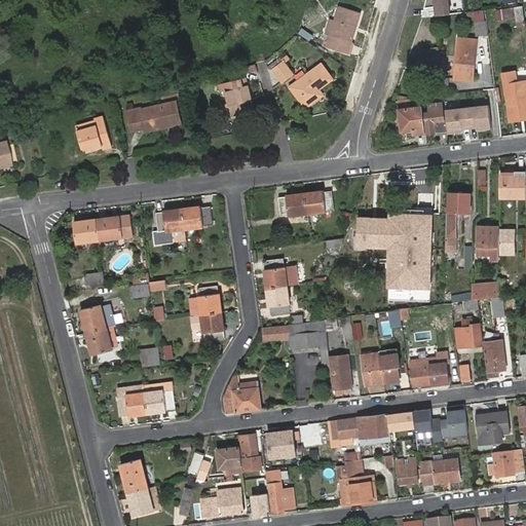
[(433,0),(436,16),(451,14),(448,0),(433,0)]
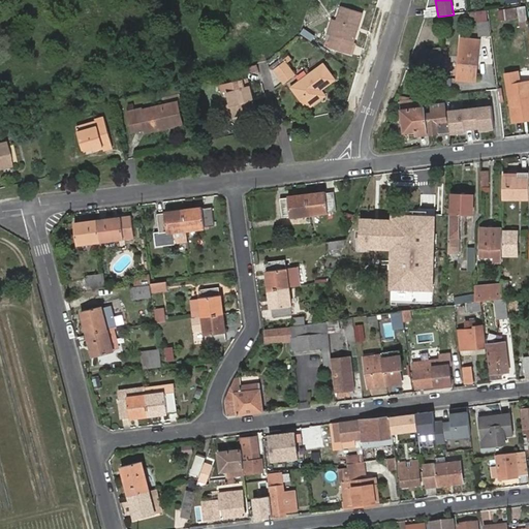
[(339,19),(334,33),(331,43),(351,51),(354,41),(365,11),(343,4),(339,19)]
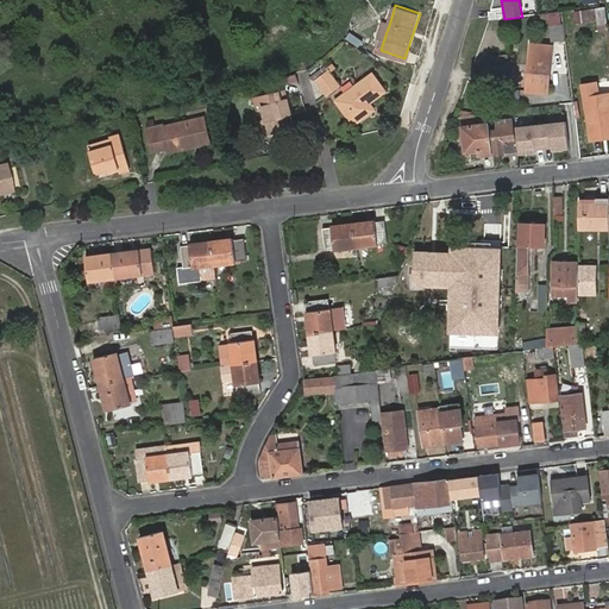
[(378,37),(384,38),(390,22),(384,19),(378,37)]
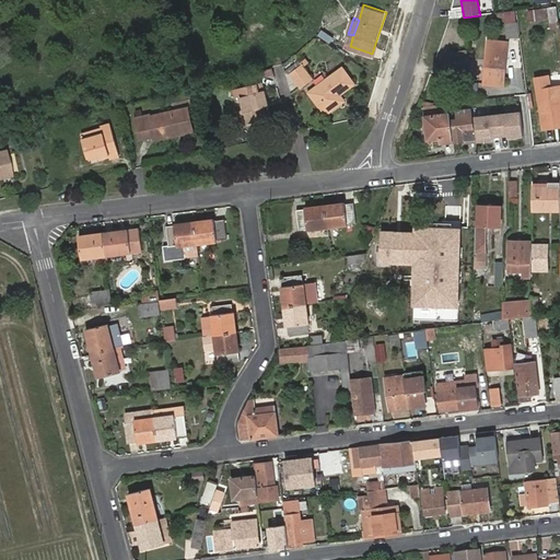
[(520,20),(509,21),(511,37),(521,36),(520,20)]
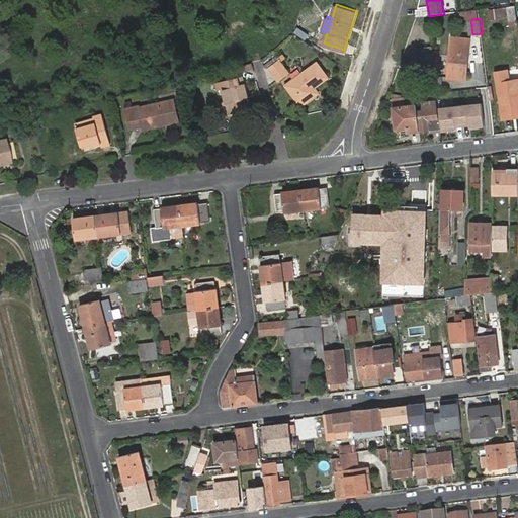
[(467,80),(472,38),(454,36),(449,77),(467,80)]
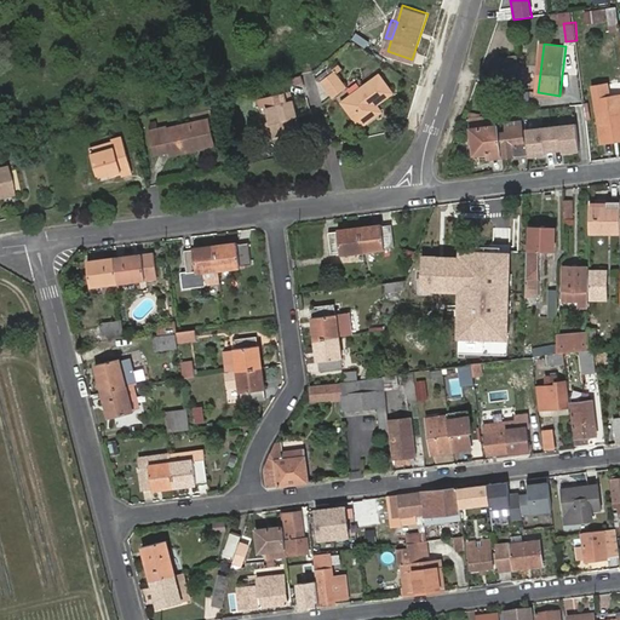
[(316,79),(317,80),(323,81),(338,70),(334,65),(316,79)]
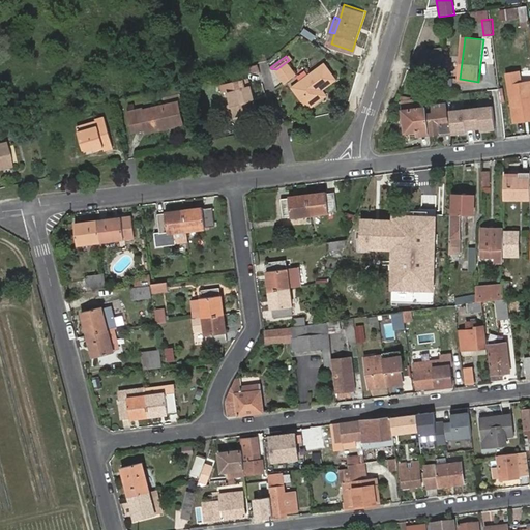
[(289,60),(276,69),(285,81),(297,71),(289,60)]
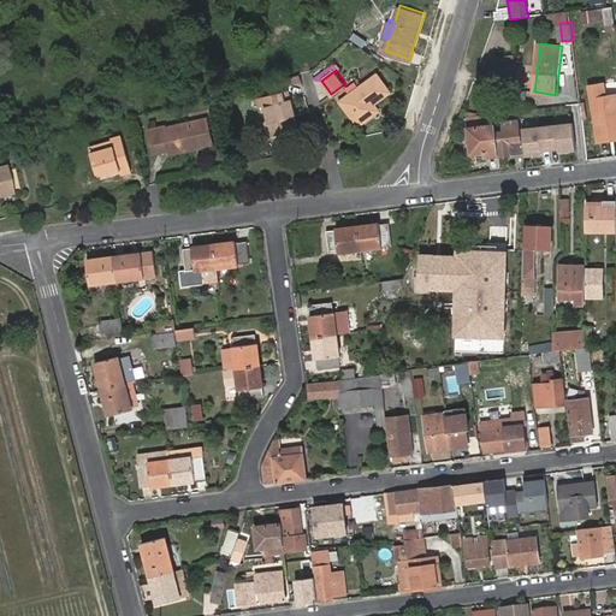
[(372,105),(375,102),(391,90),(378,72),(342,100),(360,125),(377,112),(372,105)]
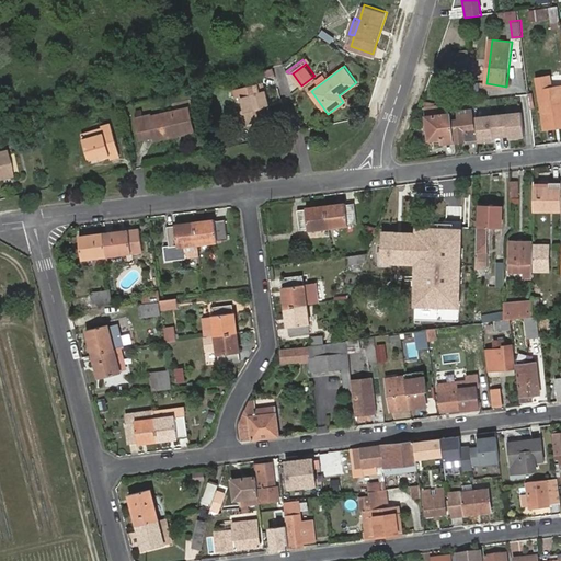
[(274,68),(263,70),(264,78),(275,75),(274,68)]
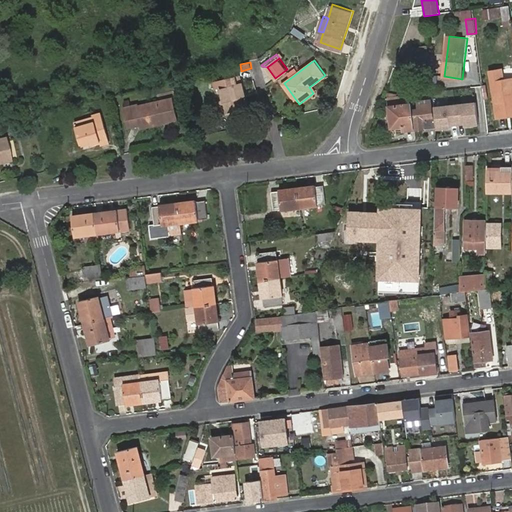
[(511,79),(508,80),(507,69),(492,70),(493,84),(497,110),(511,108),(511,79)]
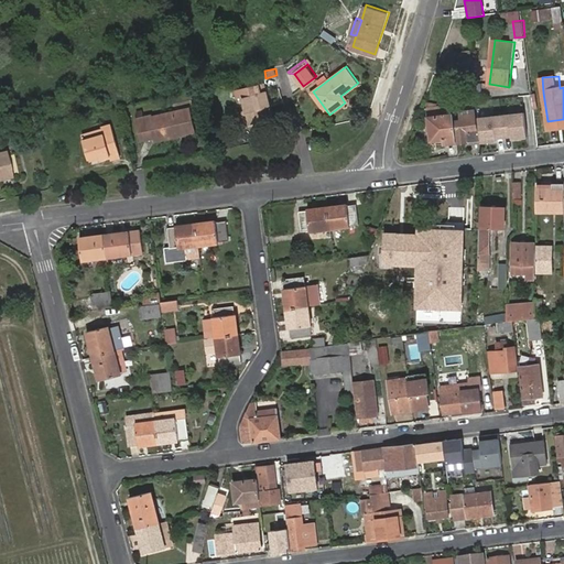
[(261,79),(247,82),(249,91),(263,87),(261,79)]
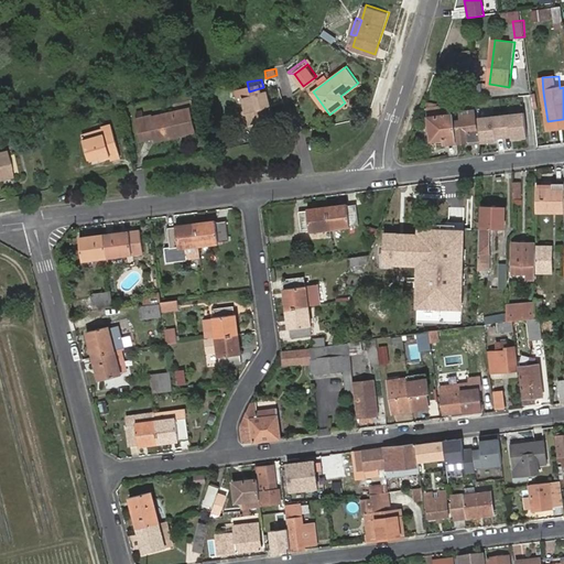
[(243,95),(247,109),(250,121),(269,117),(266,105),(264,100),(270,99),(267,87),(263,87),(249,91),(247,82),(235,85),(237,96),(243,95)]
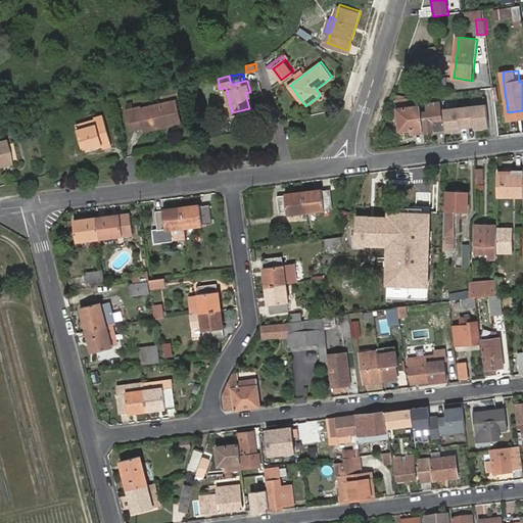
[(167,122),(181,117),(177,98),(142,107),(141,106),(128,109),(133,129),(145,126),(146,129),(167,125),(167,122)]
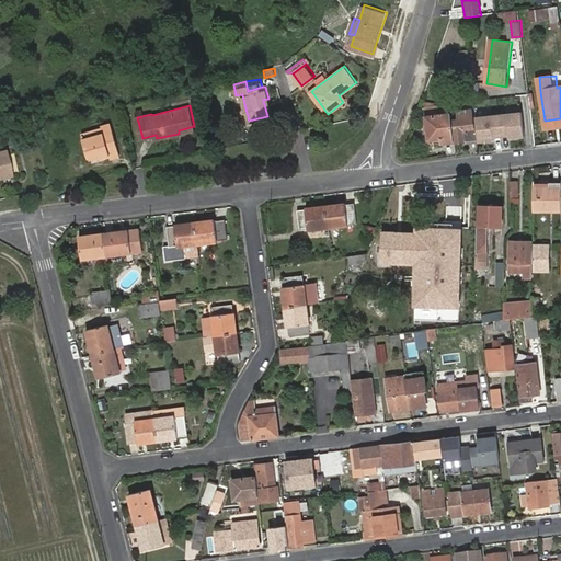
[(249,121),(245,109),(240,110),(243,122),(249,121)]
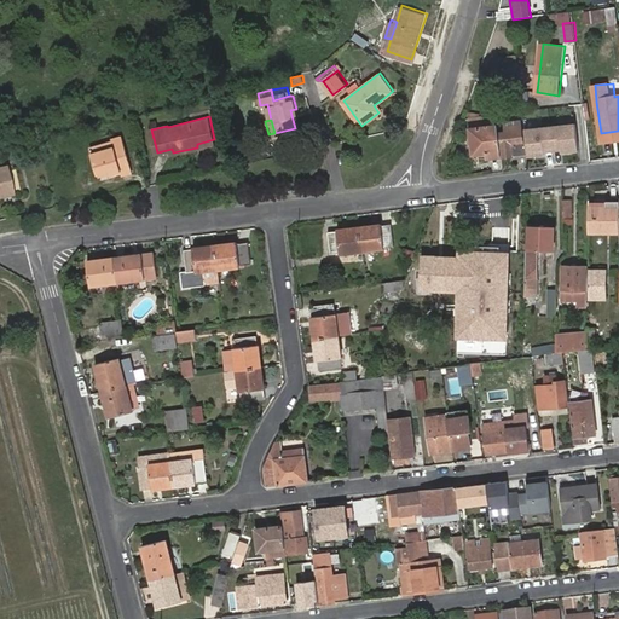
[(473,154),(479,152),(501,150),(499,131),(498,123),(470,127),(473,154)]
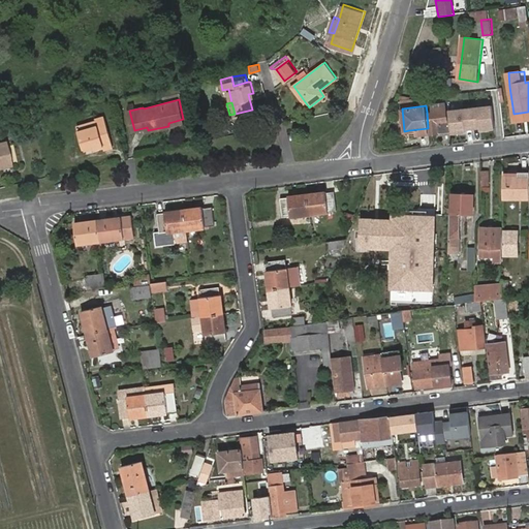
[(428,128),(429,133),(449,131),(449,122),(447,122),(445,105),(433,107),(433,111),(427,112),(428,128)]
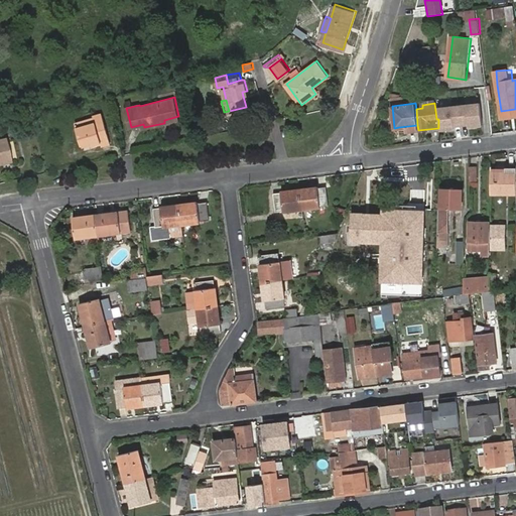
[(480,104),(436,108),(438,119),(438,128),(439,132),(482,127),(480,104)]
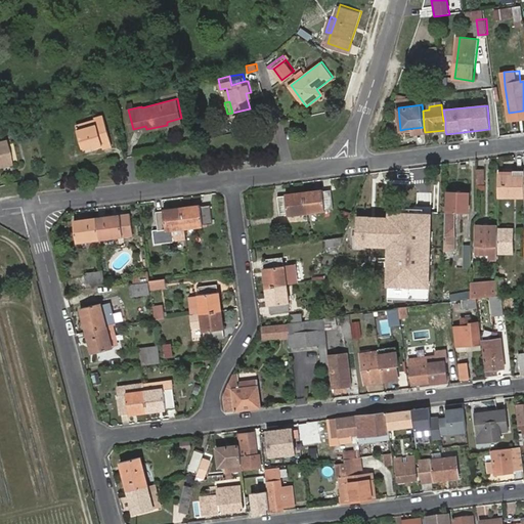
[(510,119),(523,117),(523,111),(509,113),(510,119)]
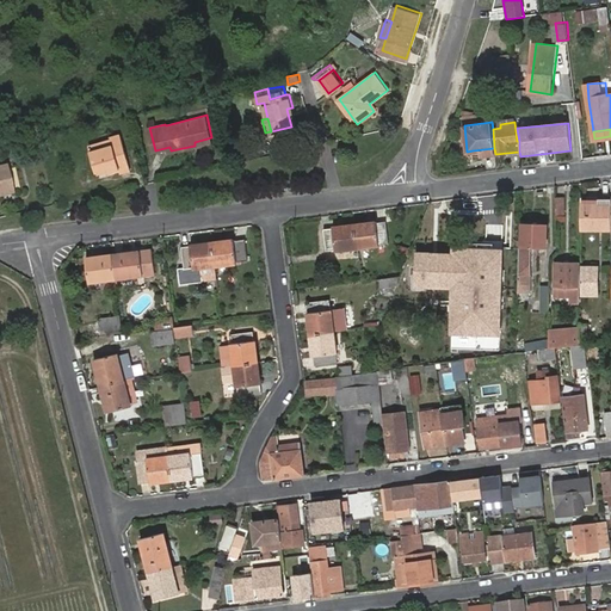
[(109,167),(110,171),(119,168),(121,172),(133,168),(122,134),(111,137),(111,140),(90,146),(97,171),(109,167)]
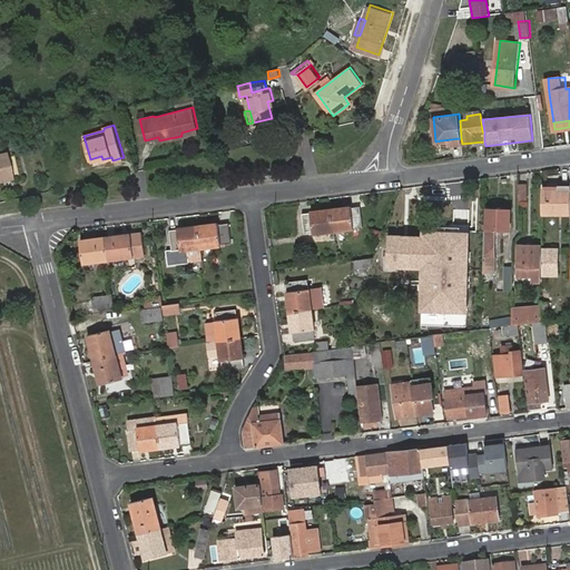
[(0,179),(0,182),(16,178),(9,153),(0,155),(0,179)]
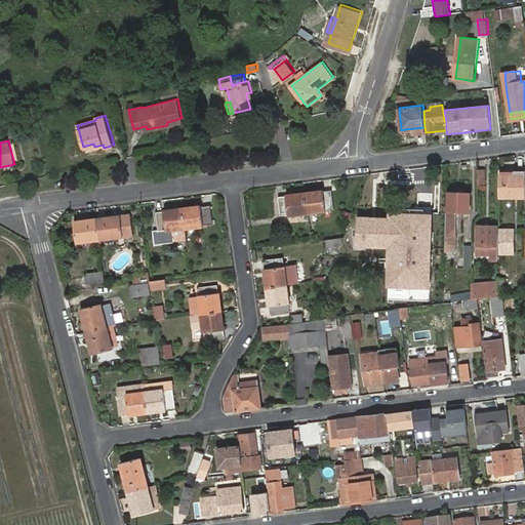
[(514,176),(499,176),(499,197),(524,197),(524,172),(514,172),(514,176)]
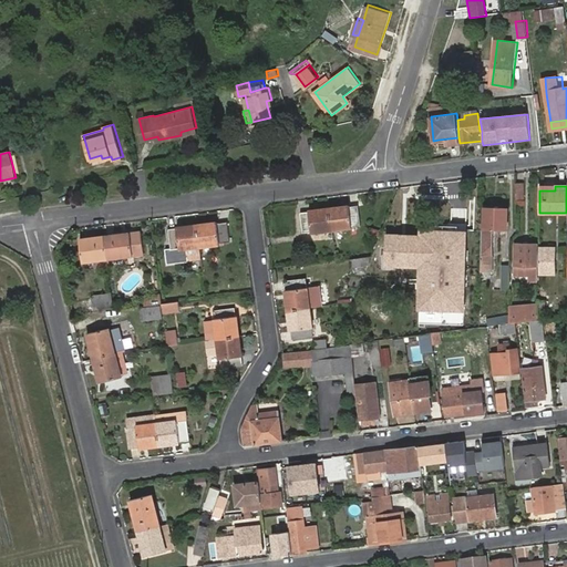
[(350,207),(329,210),(332,230),(361,227),(359,208),(350,209),(350,207)]
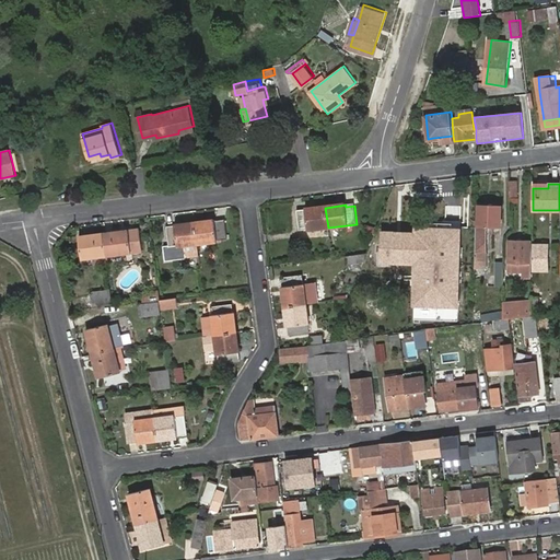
[(478,226),(476,225),(474,269),(485,269),(486,226),(501,228),(502,208),(479,207),(478,226)]
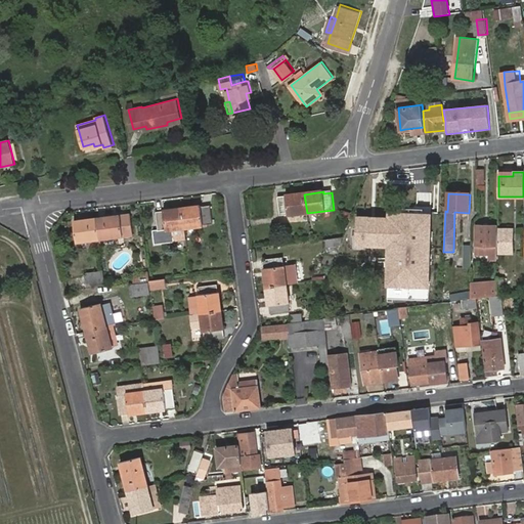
[(307,213),(304,194),(287,197),(286,199),(277,199),(280,217),(307,213)]
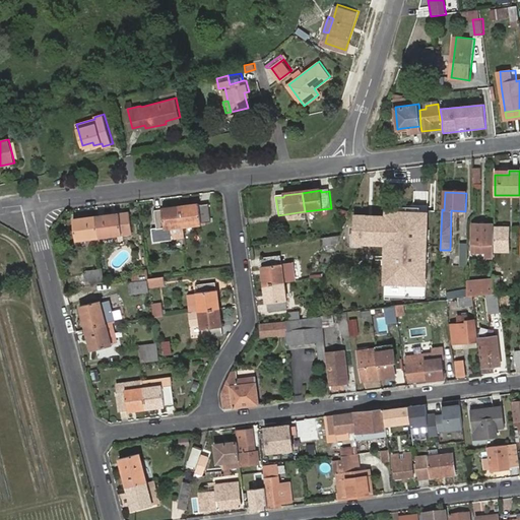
[(429,205),(386,204),(386,215),(356,214),(355,247),(386,248),(384,298),(425,299),(429,205)]
